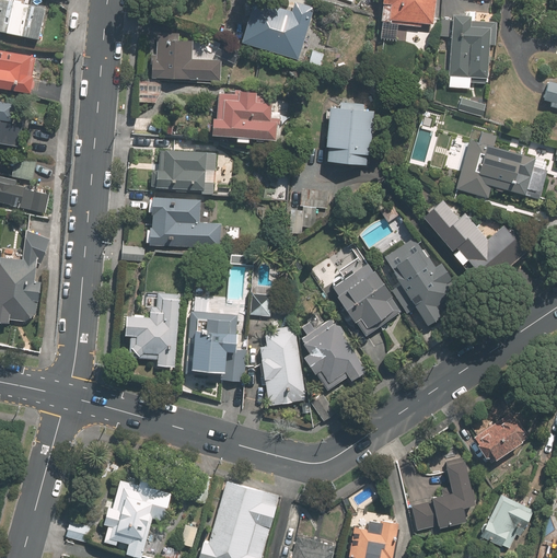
[(46,8),(10,0),(0,0),(0,34),(39,42),(46,8)]
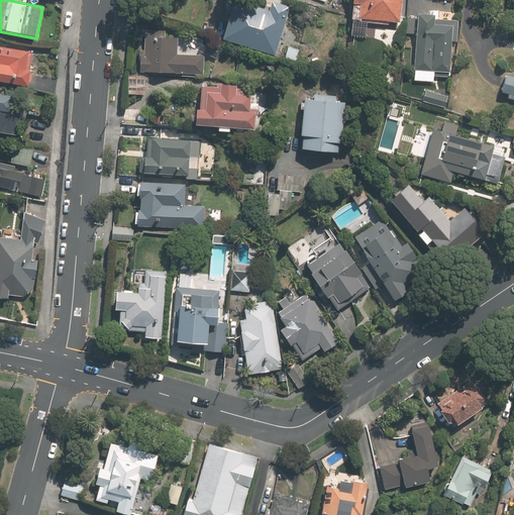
[(291,6),(262,0),(233,0),(223,42),(280,56),(291,6)]
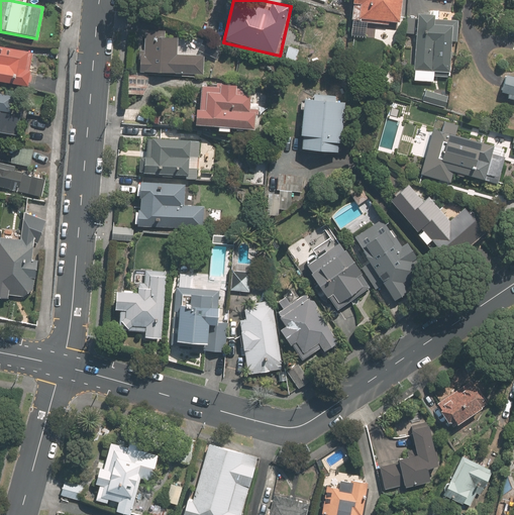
[(348,0),(348,5),(358,5),(357,20),(399,22),(400,0),(348,0)]
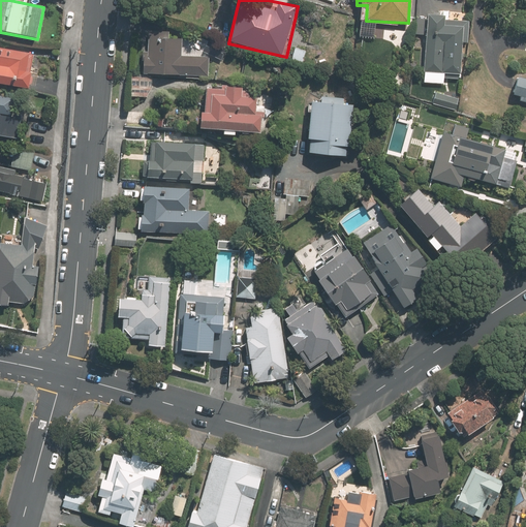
[(443,0),(444,11),(468,11),(468,0),(443,0)]
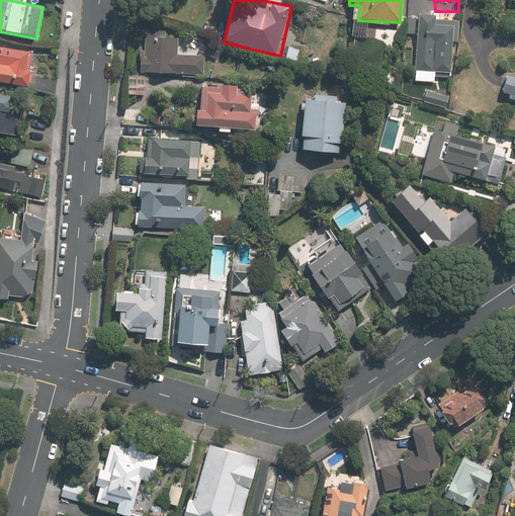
[(435,15),(417,14),(414,71),(443,72),(445,25),(435,25),(435,15)]
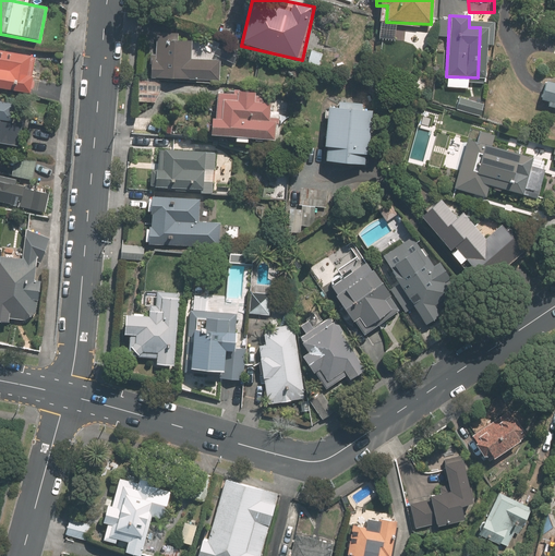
[(156,40),(149,40),(148,79),(141,77),(140,101),(161,103),(163,80),(220,82),(222,40),(180,39),(180,29),(156,28),(156,40)]
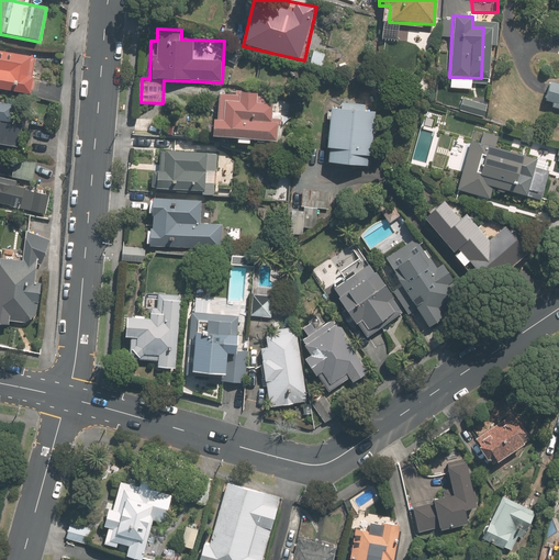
[(0,92),(30,97),(36,56),(0,51),(0,92)]
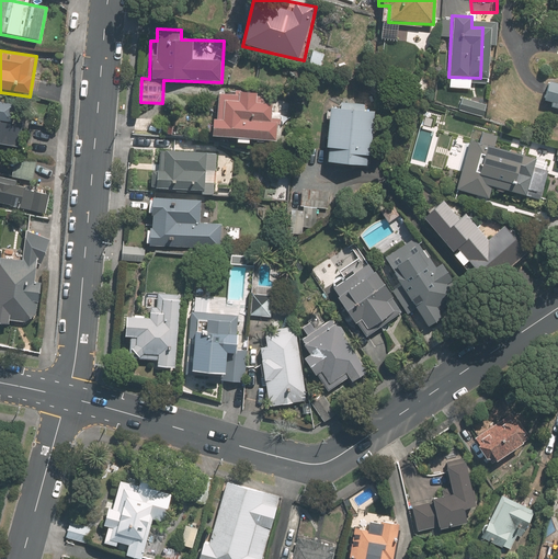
[(557,83),(547,81),(543,100),(550,102),(549,107),(557,109),(557,83)]
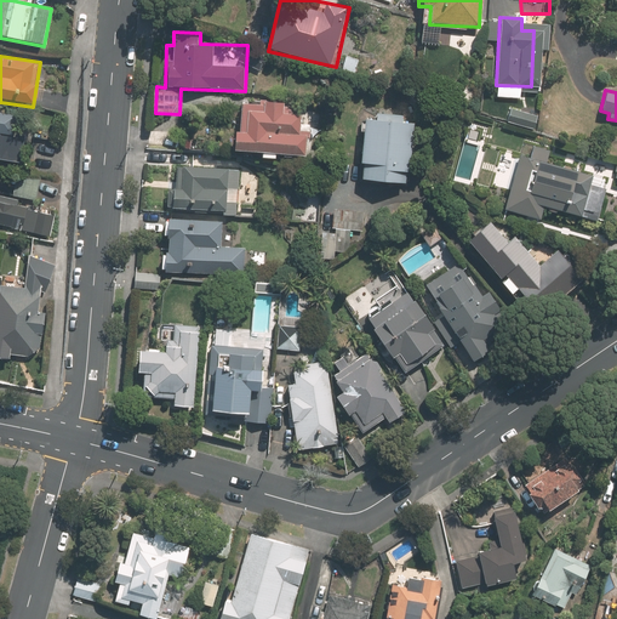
[(239,103),(238,134),(229,134),(228,152),(307,155),(307,136),(300,136),(301,118),(292,118),(292,106),(239,103)]
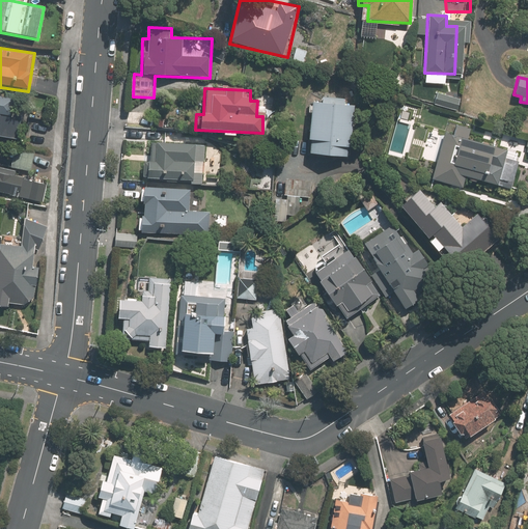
[(11,113),(14,98),(0,95),(0,136),(19,138),(22,114),(11,113)]
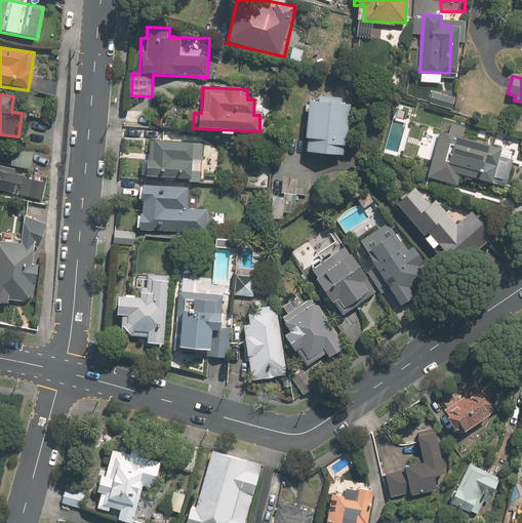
[(338,98),(319,96),(319,103),(307,102),(302,139),(305,139),(304,154),(343,158),(349,107),(337,106),(338,98)]
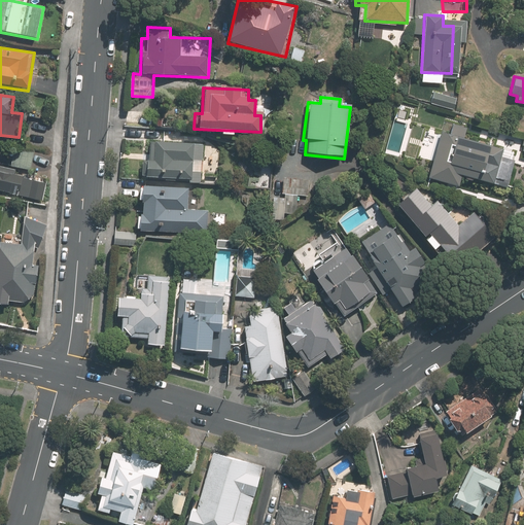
[(515,161),(500,156),(503,147),(443,130),(428,179),(458,187),(461,176),(493,185),(493,182),(508,186),(515,161)]
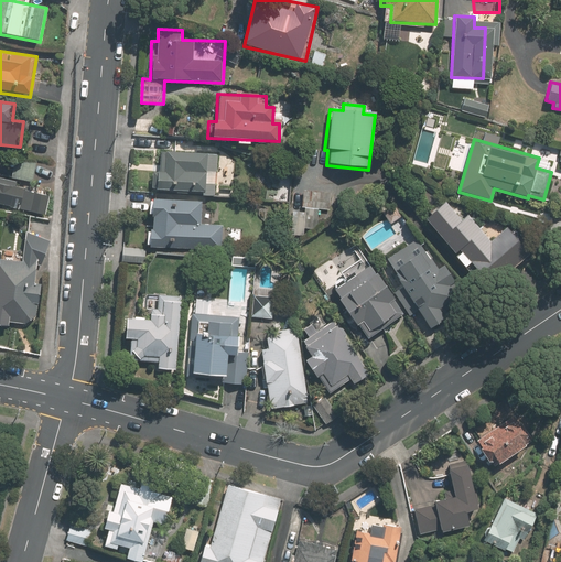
[(152,188),(217,193),(220,155),(164,152),(163,172),(153,172),(152,188)]
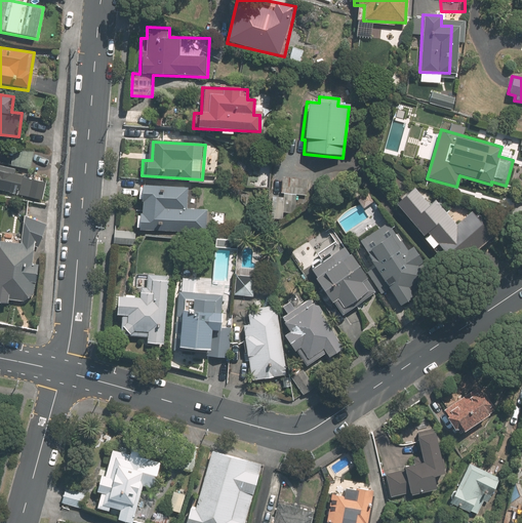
[(45,203),(47,177),(30,175),(30,172),(12,171),(13,166),(33,167),(33,164),(37,164),(37,161),(33,160),(34,148),(0,146),(0,179),(12,182),(12,177),(23,178),(21,207),(27,207),(28,202),(45,203)]
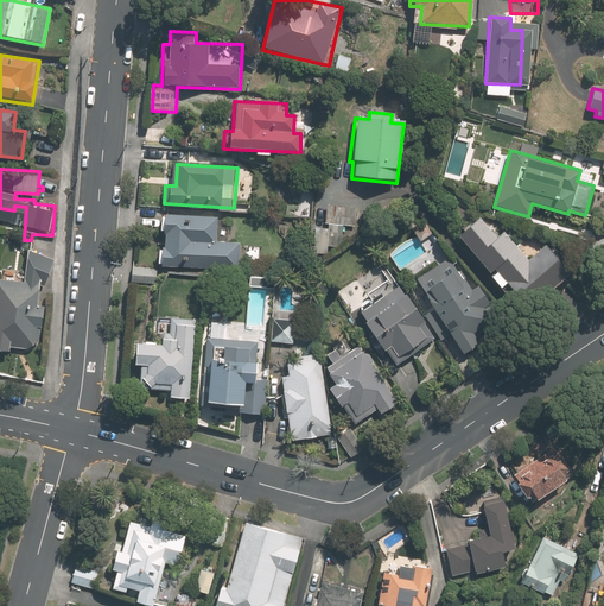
[(358,227),(360,206),(326,203),(325,223),(331,223),(331,228),(315,226),(312,253),(329,254),(329,246),(344,247),(347,226),(358,227)]
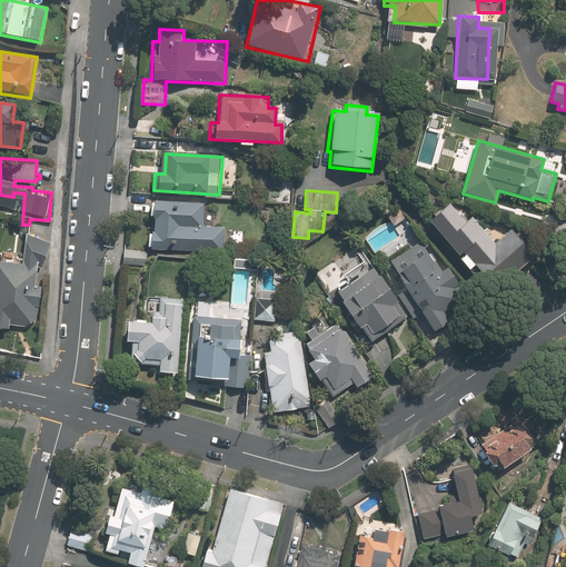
[(149,216),(152,216),(151,234),(148,232),(147,249),(228,254),(229,226),(204,225),(205,201),(150,198),(149,216)]
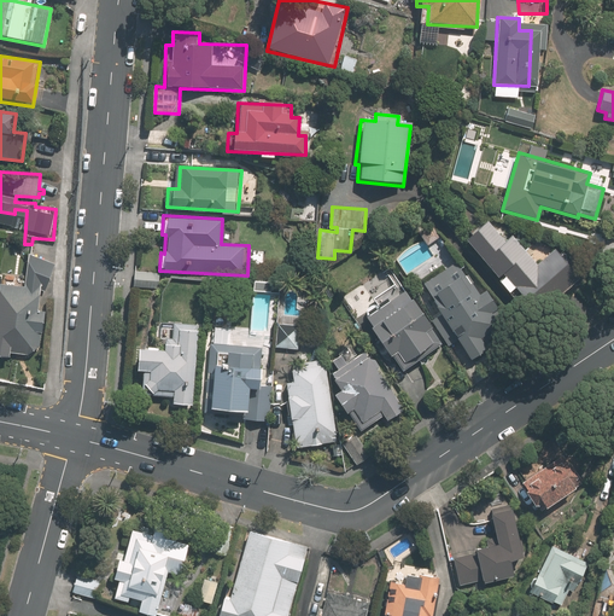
[(489,221),(462,240),(506,295),(510,290),(532,317),(584,275),(560,245),(538,263),(514,233),(504,240),(489,221)]
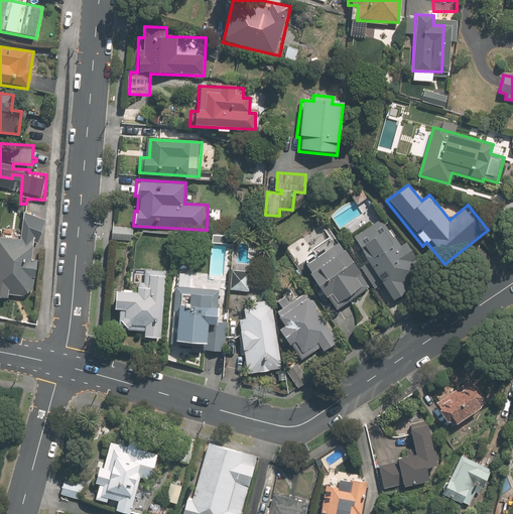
[(36,287),(41,232),(43,215),(21,213),(20,228),(4,226),(3,239),(0,238),(0,297),(8,298),(9,295),(24,296),(36,287)]
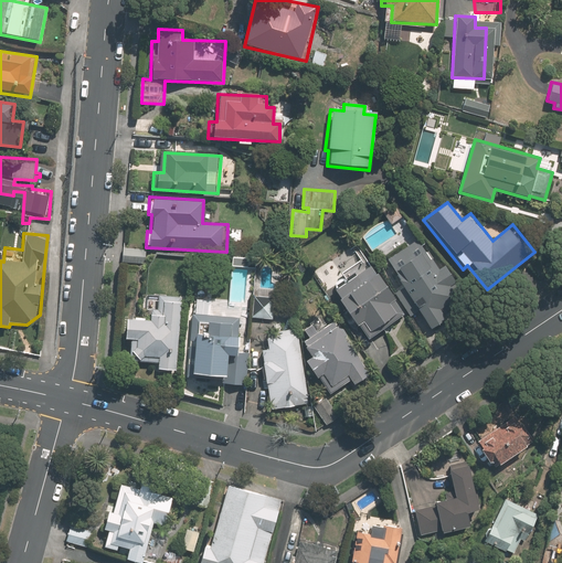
[(420,240),(383,263),(432,331),(448,319),(442,310),(465,294),(445,266),(441,269),(420,240)]
